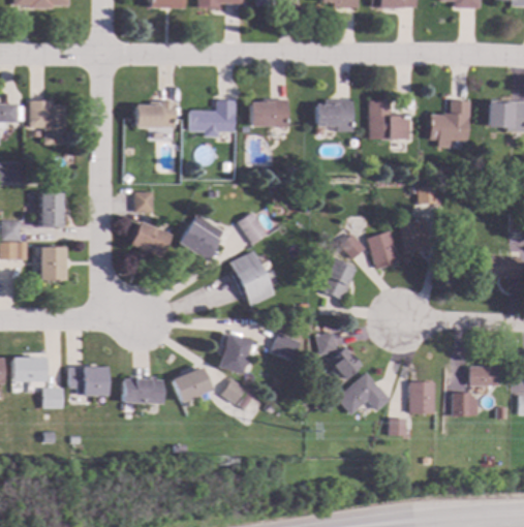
[(70,0),(70,5),(54,5),(54,8),(30,8),(30,5),(14,5),(14,0),(70,0)]
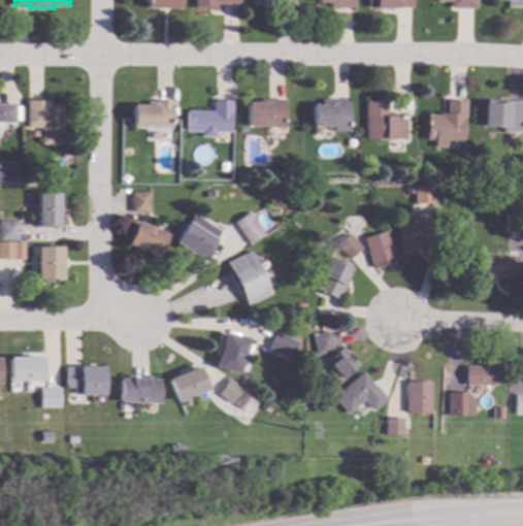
[(186,0),(186,8),(150,7),(150,0),(186,0)]
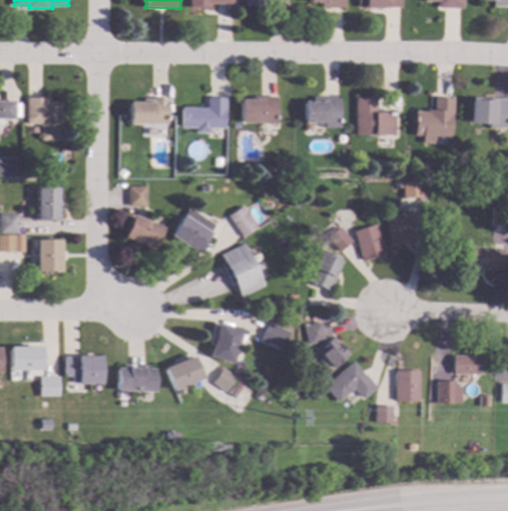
[(279,121),(243,122),(242,101),(256,100),(256,96),(278,96),(279,121)]
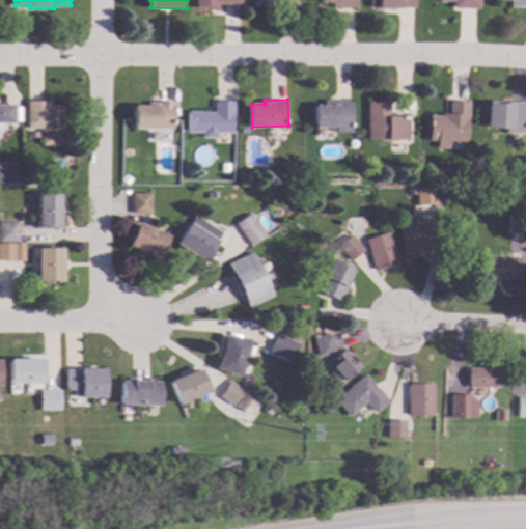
[(354,131),(338,131),(338,127),(317,126),(317,106),(327,106),(327,100),(354,100),(354,131)]
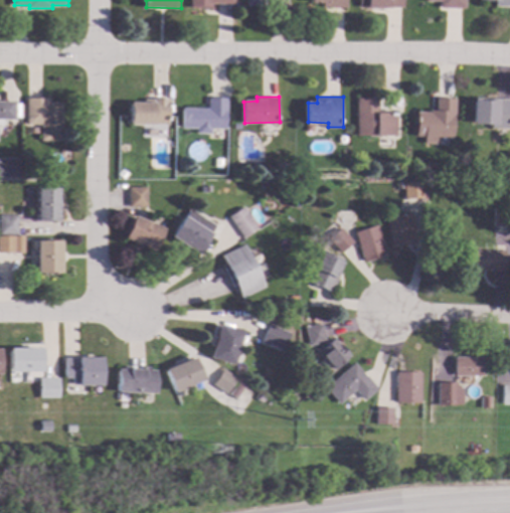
[(380,110),(393,110),(393,113),(398,113),(398,135),(359,136),(359,97),(380,97),(380,110)]
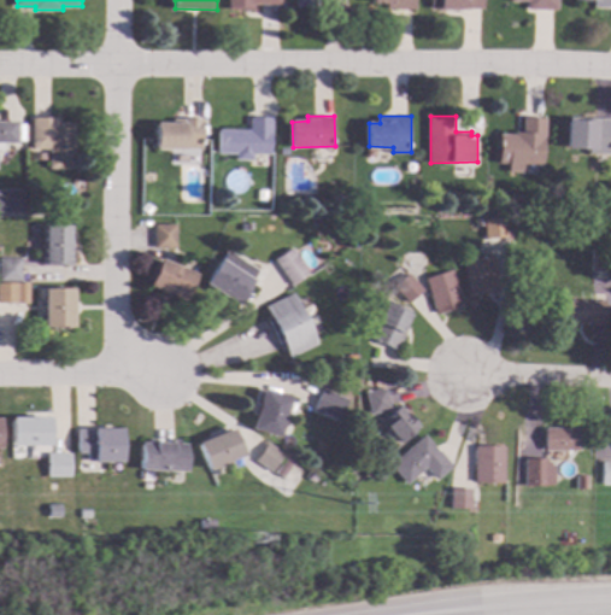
[(62,122),(77,122),(77,168),(53,168),(53,148),(36,148),(36,117),(62,117),(62,122)]
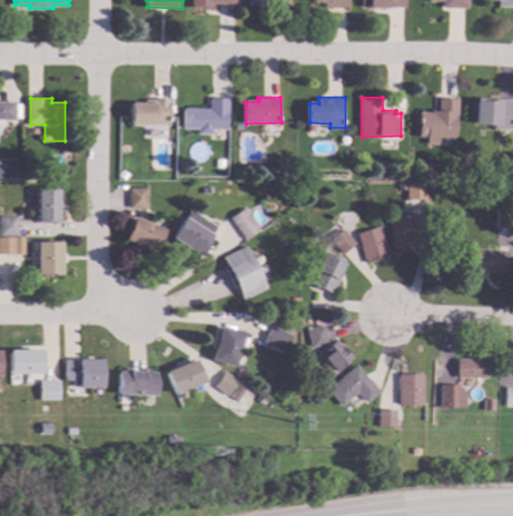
[(230,98),(230,129),(215,129),(215,134),(200,134),(200,129),(186,129),(186,108),(211,108),(211,98),(230,98)]
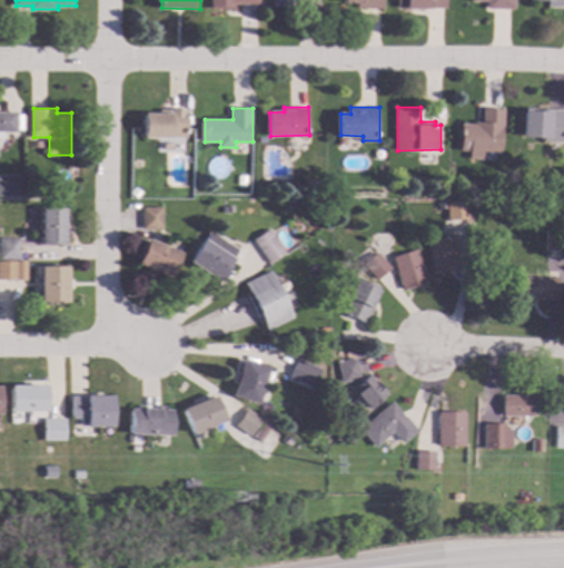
[(505,109),(503,152),(485,152),(485,158),(472,157),(472,150),(463,150),(464,123),(477,124),(477,121),(484,121),(485,108),(505,109)]
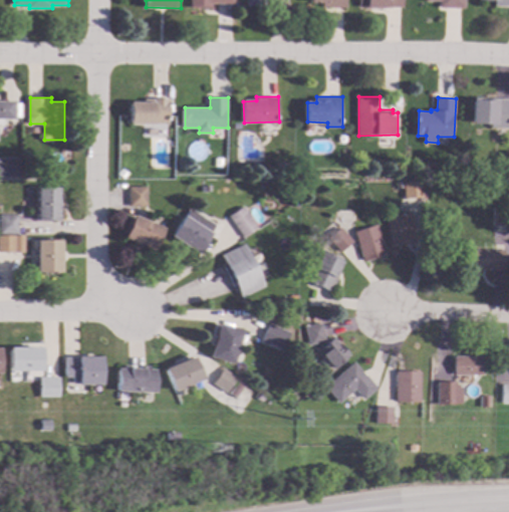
[(171,123),(133,123),(133,101),(148,100),(148,98),(171,98),(171,123)]
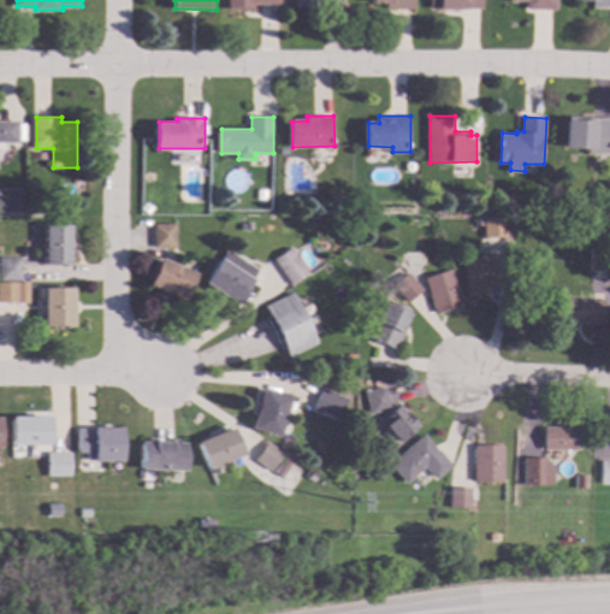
[(609,153),(591,152),(591,148),(568,147),(570,118),(609,120),(609,153)]
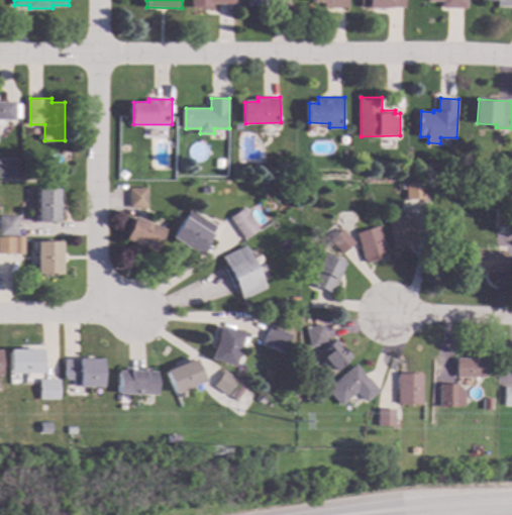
[(0,101),(18,101),(18,119),(0,119),(0,101)]
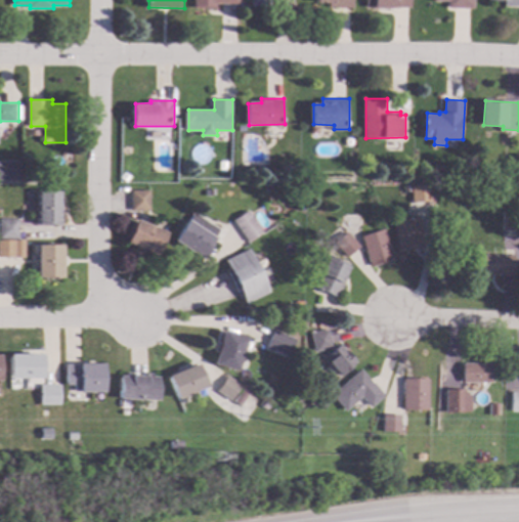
[(0,178),(22,179),(23,159),(0,158),(0,178)]
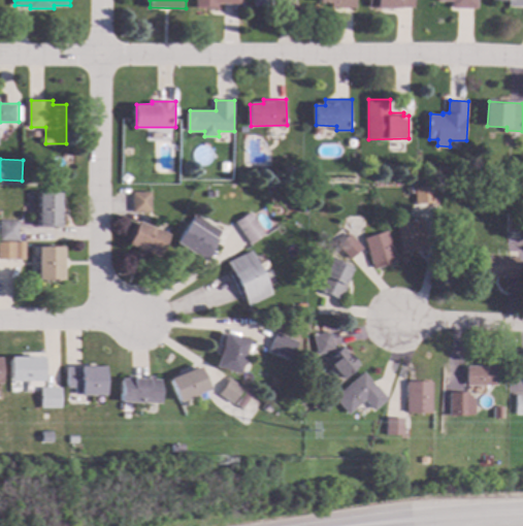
[(437,201),(419,203),(418,187),(436,186),(437,201)]
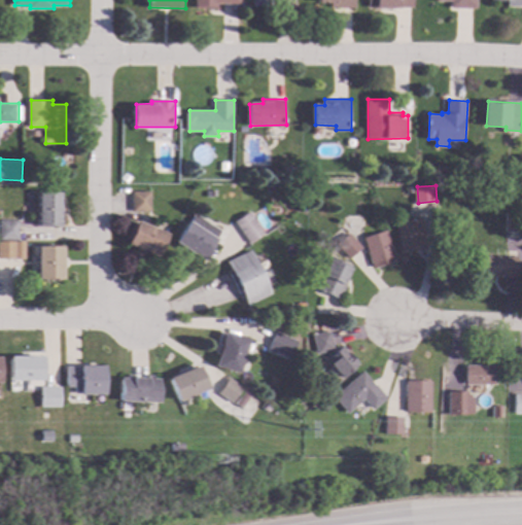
[(153,211),(135,211),(135,190),(153,190),(153,211)]
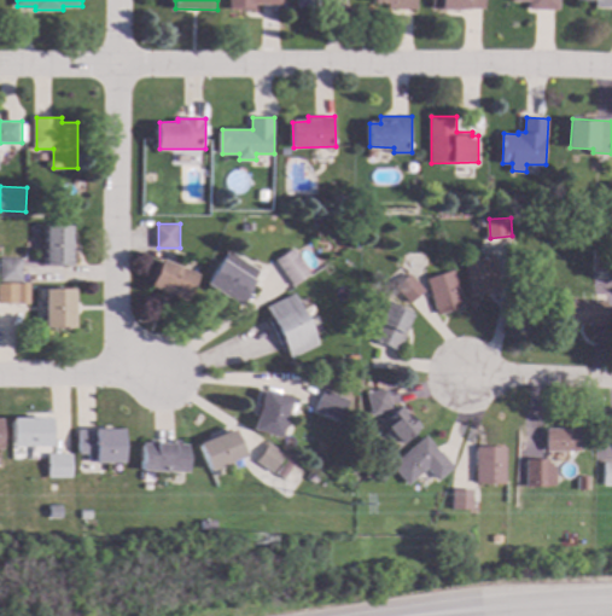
[(74,265),(48,265),(48,225),(74,225),(74,265)]
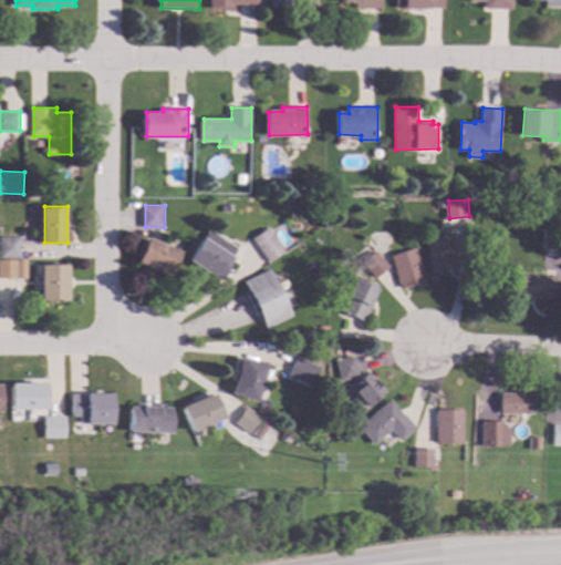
[(551,217),(542,217),(542,208),(551,208),(551,217)]
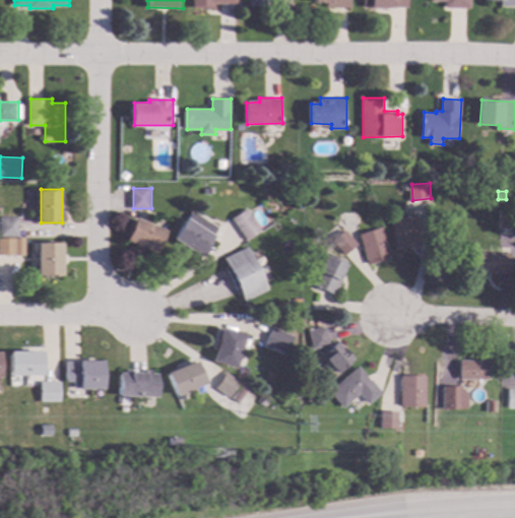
[(262,230),(249,239),(235,218),(249,208),(262,230)]
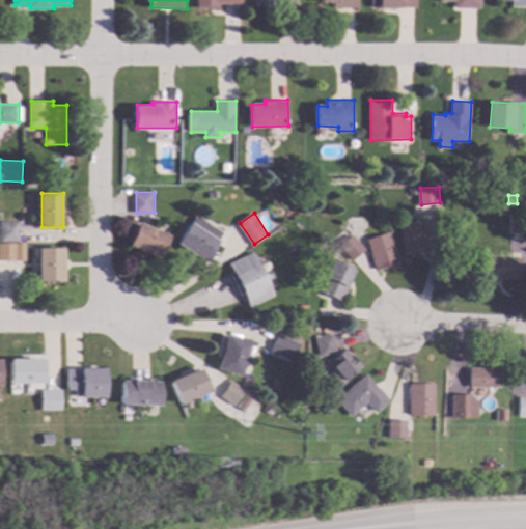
[(525,232),(513,231),(514,214),(525,215),(525,232)]
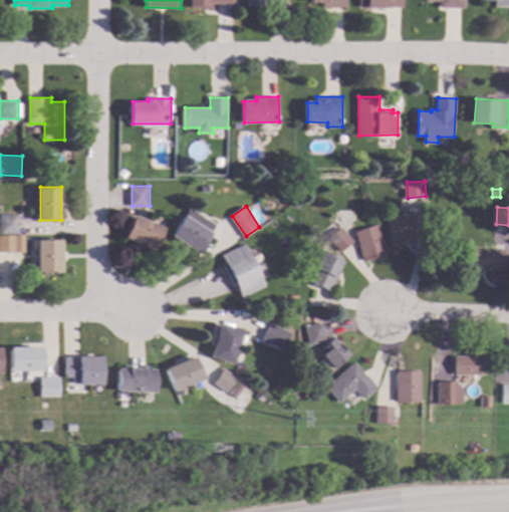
[(419,242),(394,246),(390,216),(414,212),(419,242)]
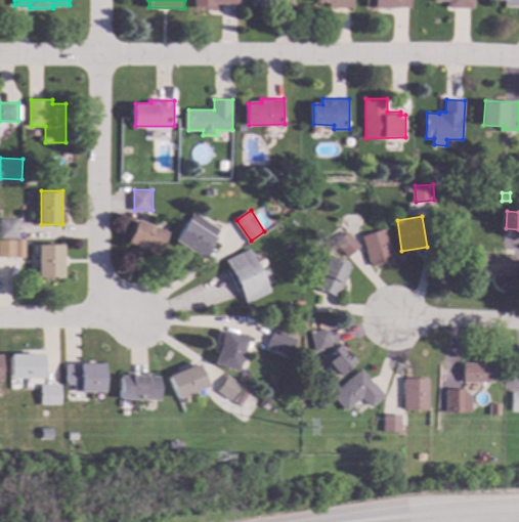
[(22,237),(3,237),(2,219),(20,218),(22,237)]
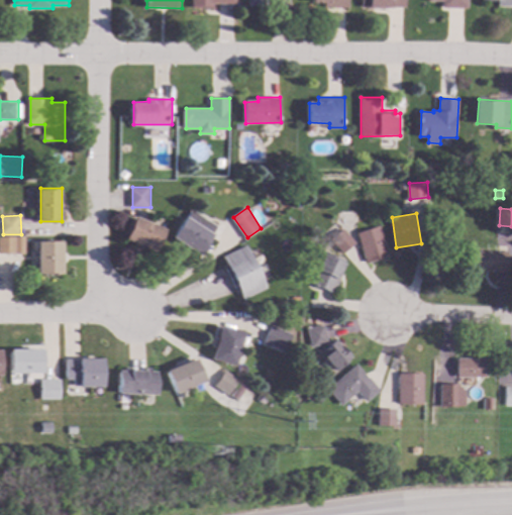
[(168,228),(158,250),(128,238),(137,216),(168,228)]
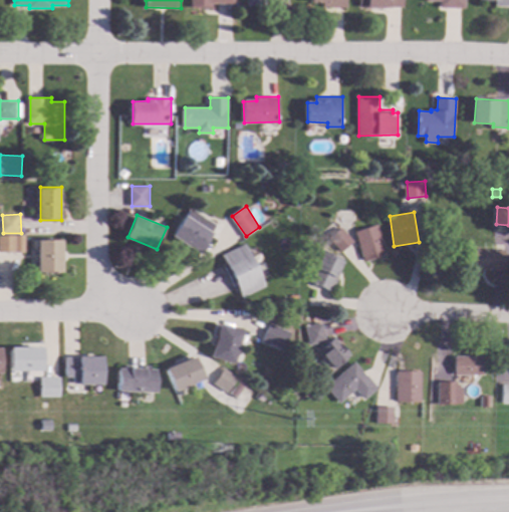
[(214,233),(201,253),(174,236),(187,215),(214,233)]
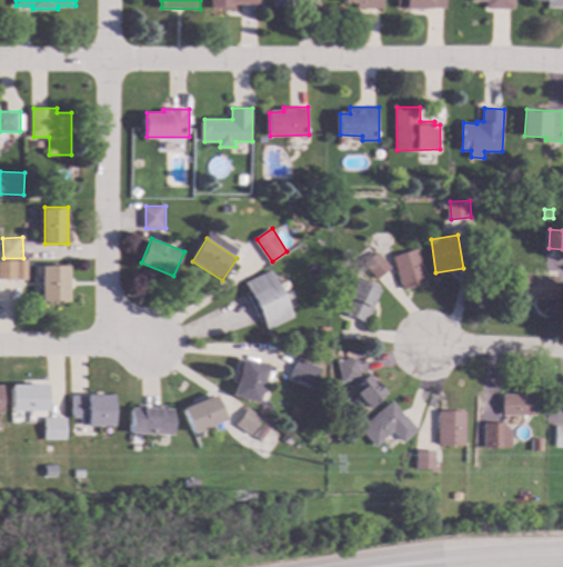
[(430,280),(408,289),(395,257),(419,248),(430,280)]
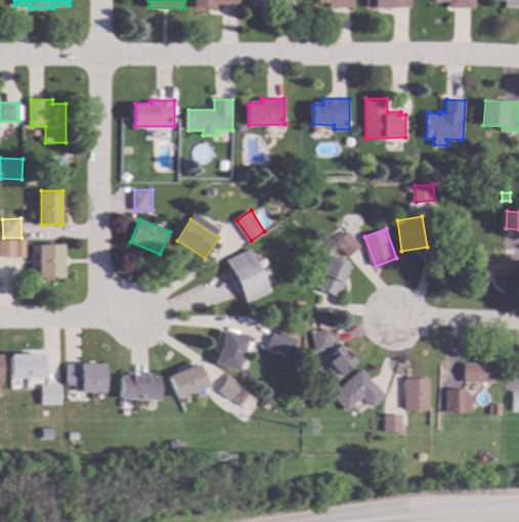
[(345,232),(340,237),(337,234),(342,229),(345,232)]
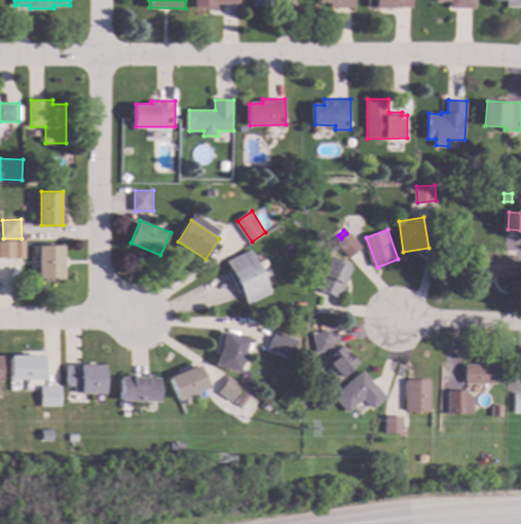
[(364,246),(351,258),(339,244),(351,232),(364,246)]
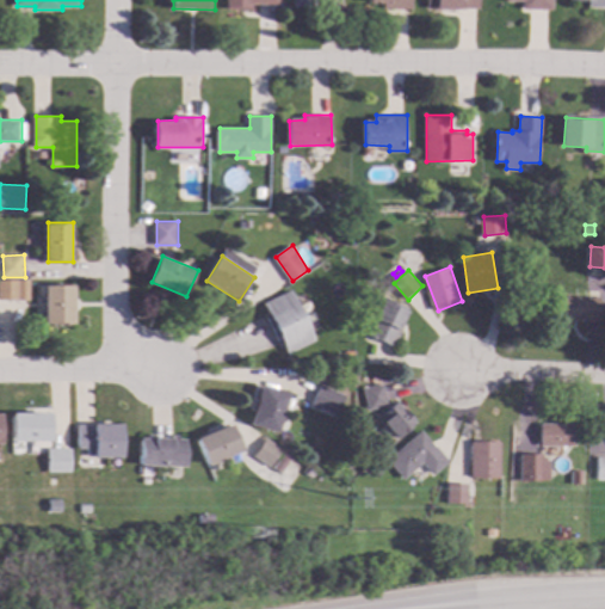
[(22,300),(0,299),(0,280),(22,280),(22,300)]
